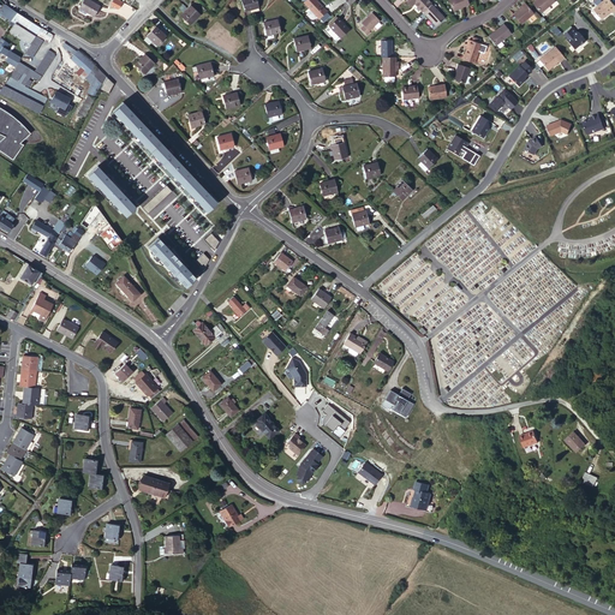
[(100,5),(91,0),(83,0),(79,6),(94,15),(100,5)]
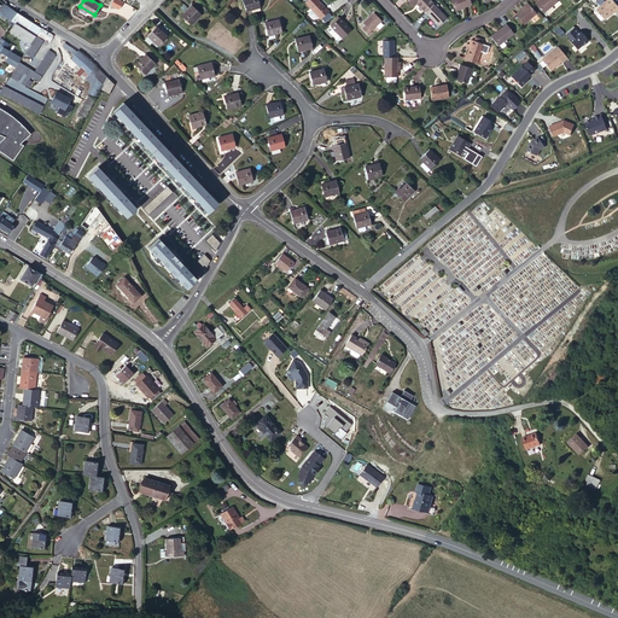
[(117,0),(114,0),(111,6),(121,10),(123,3),(117,0)]
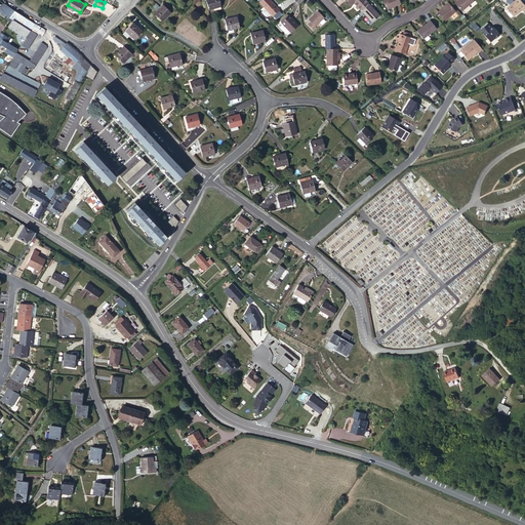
[(273,13),(279,7),(272,0),(259,0),(273,13)]
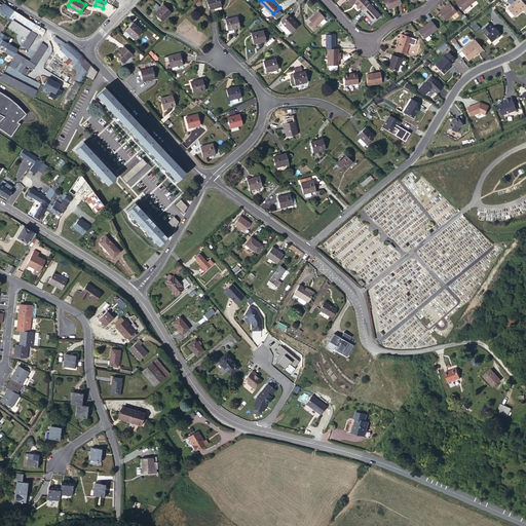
[(367,0),(349,0),(352,3),(354,1),(361,8),(369,1),(367,0)]
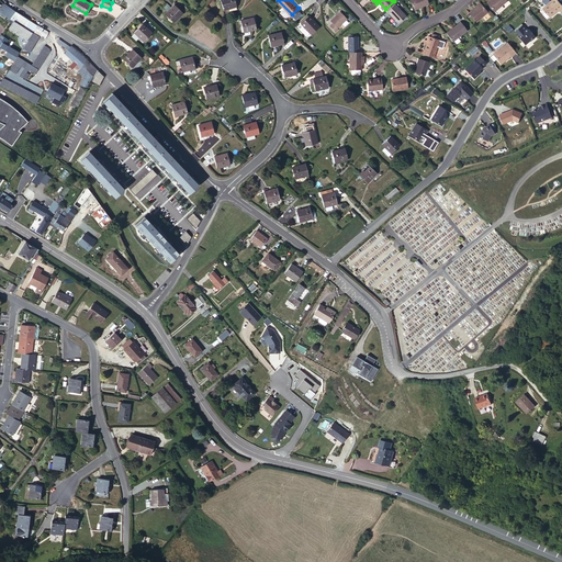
[(489,0),(486,2),(494,11),(507,0),(489,0)]
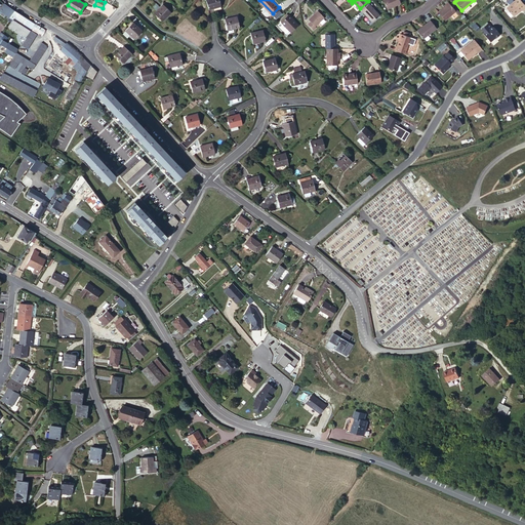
[(512,0),(507,5),(514,13),(519,8),(518,8),(521,6),(522,8),(524,5),(524,3),(521,0),(512,0)]
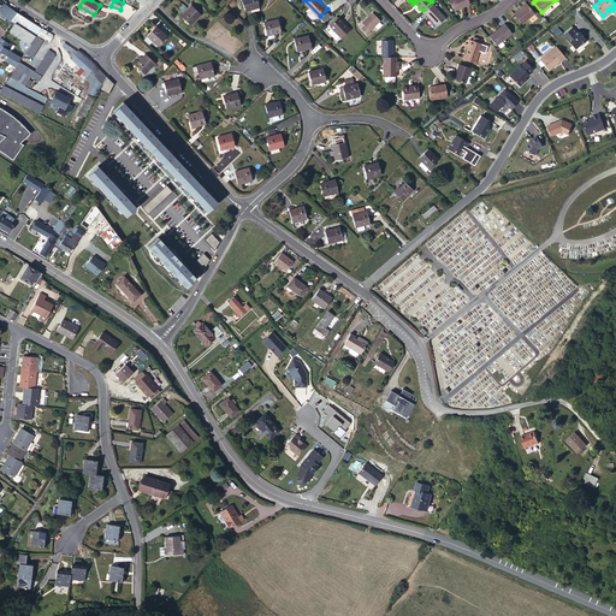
[(16,12),(5,3),(0,7),(0,11),(5,16),(10,19),(12,19),(16,12)]
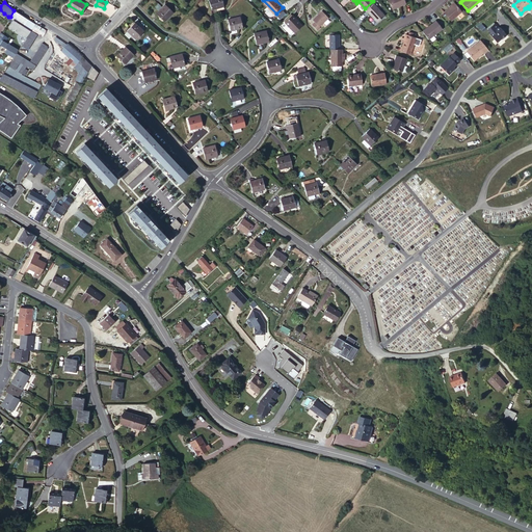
[(175,11),(166,2),(158,11),(166,20),(175,11)]
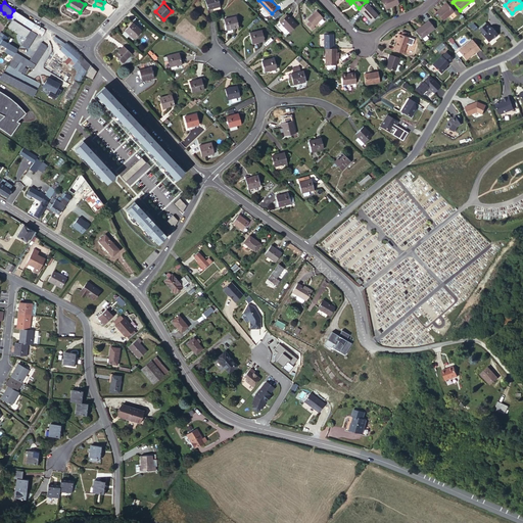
[(378,13),(368,3),(361,9),(370,20),(378,13)]
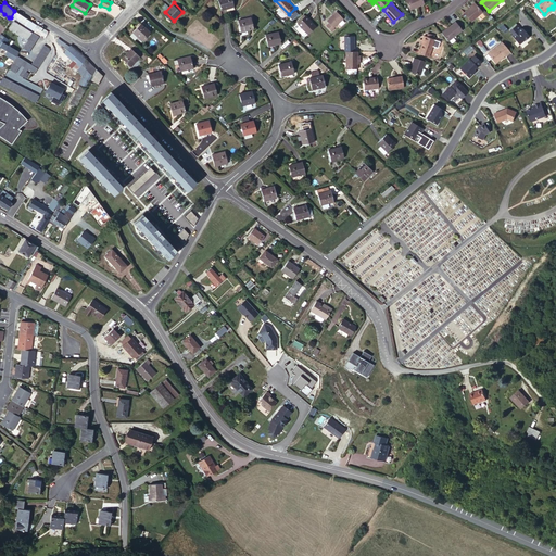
[(483,11),(476,3),(465,12),(471,21),(483,11)]
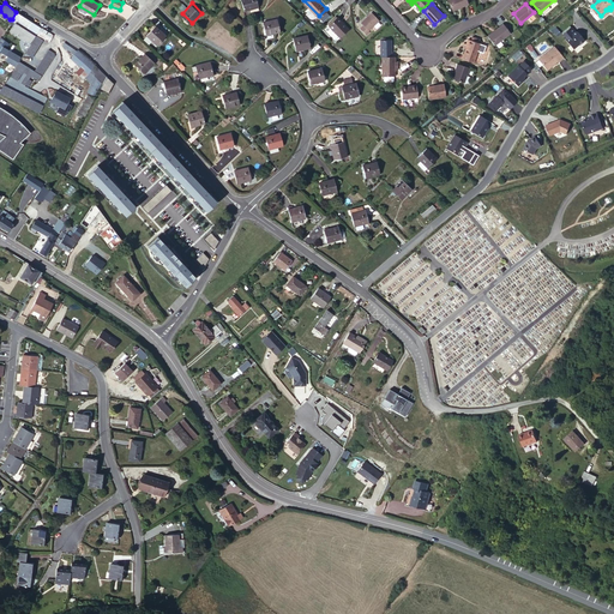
[(379,18),(372,10),(361,20),(362,23),(360,25),(366,32),(369,29),(368,28),(379,18)]
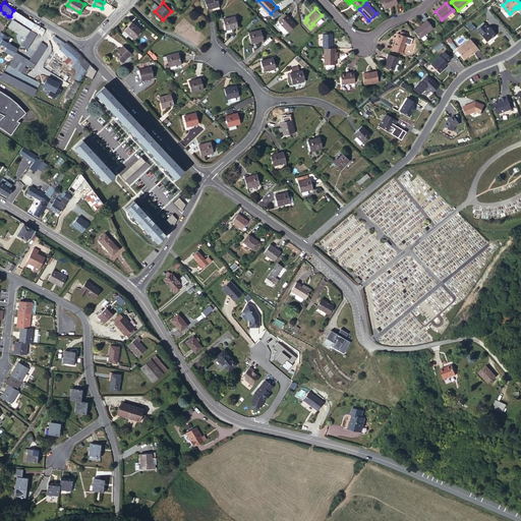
[(26,17),(13,10),(10,16),(12,18),(19,22),(20,21),(23,22),(26,17)]
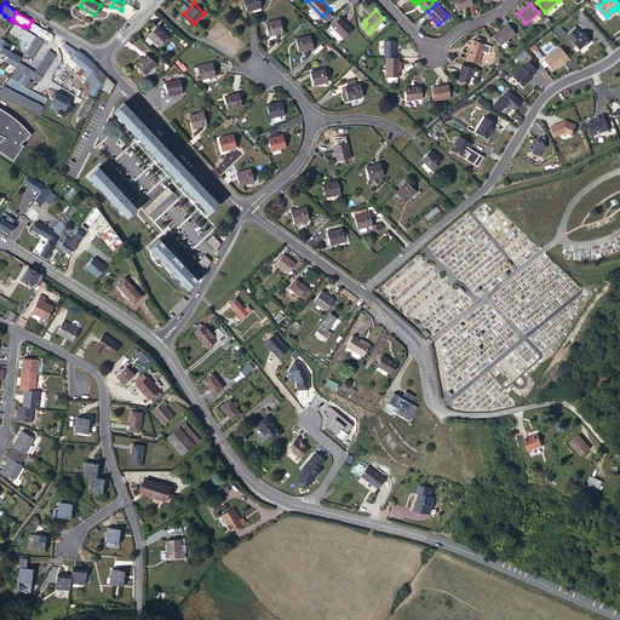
[(340,16),(333,23),(332,24),(343,35),(352,27),(340,16)]
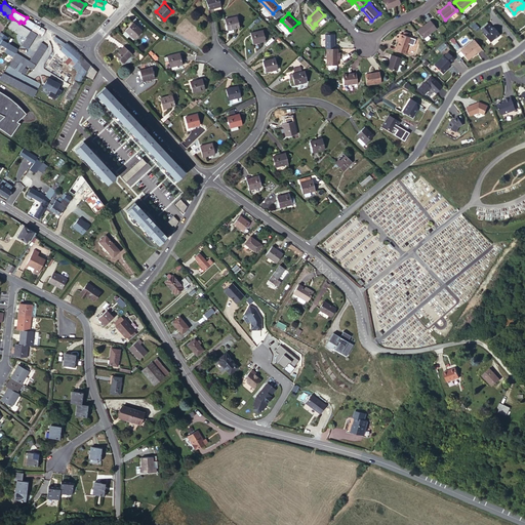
[(240,25),(238,14),(226,17),(228,28),(240,25)]
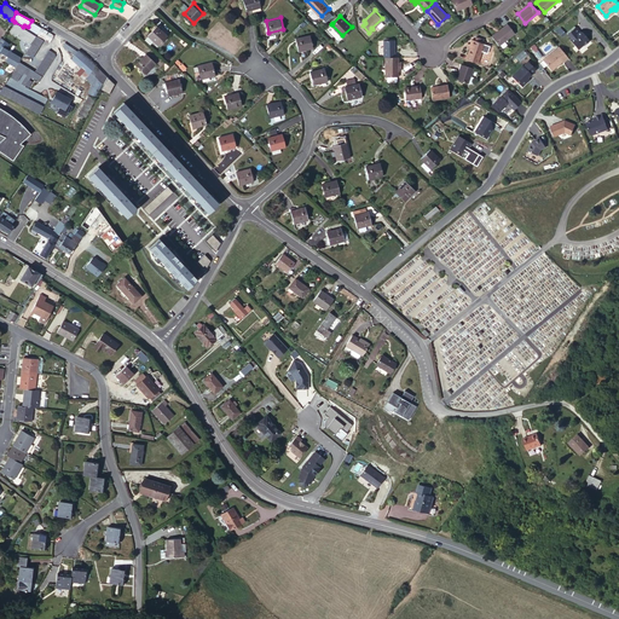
[(23,27),(35,33),(39,25),(35,23),(32,21),(28,27),(24,25),(23,27)]
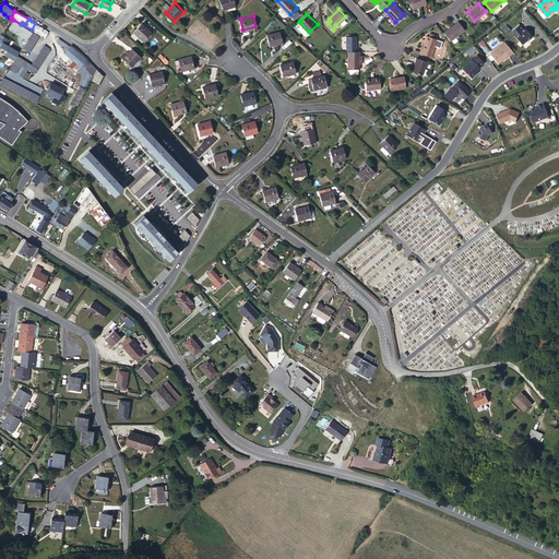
[(28,37),(32,30),(21,24),(13,20),(12,22),(10,26),(28,37)]
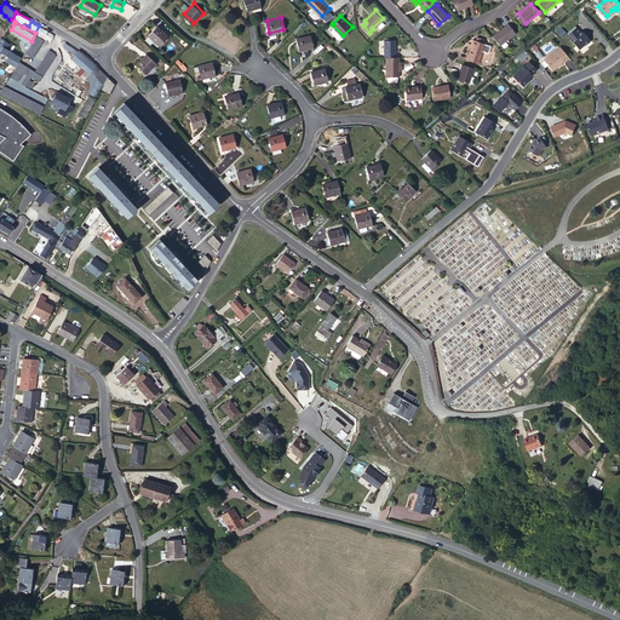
[(168,34),(158,23),(149,33),(160,44),(168,34)]
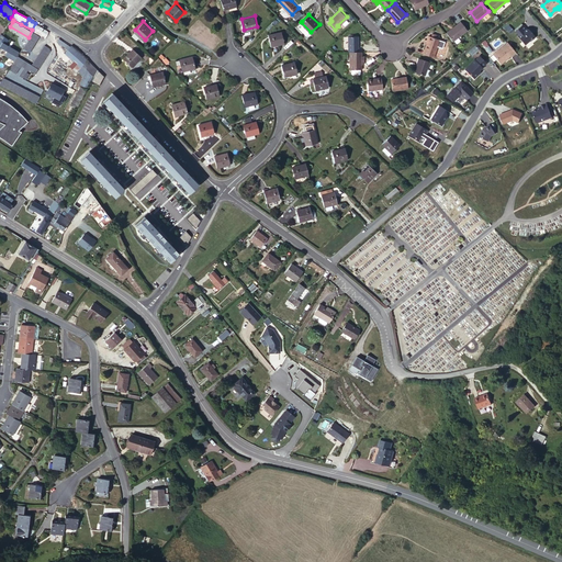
[(460,21),(446,32),(452,42),(468,30),(460,21)]
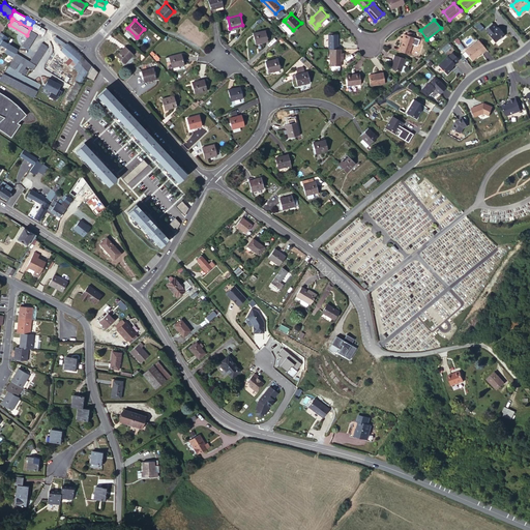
[(499,36),(503,32),(497,25),(495,25),(492,21),(484,28),(488,31),(488,32),(494,39),(499,35),(499,36)]
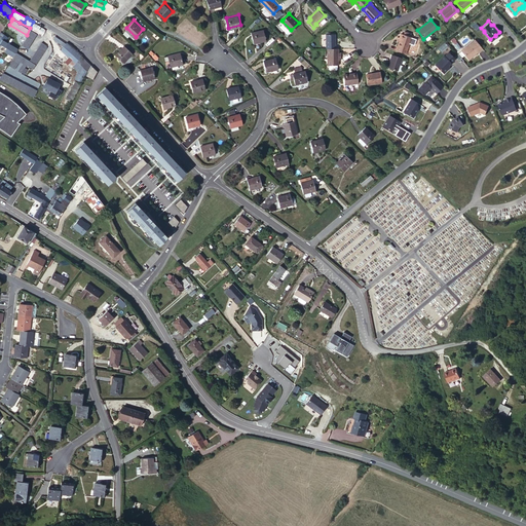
[(42,35),(45,29),(44,28),(39,25),(35,23),(32,29),(42,35)]
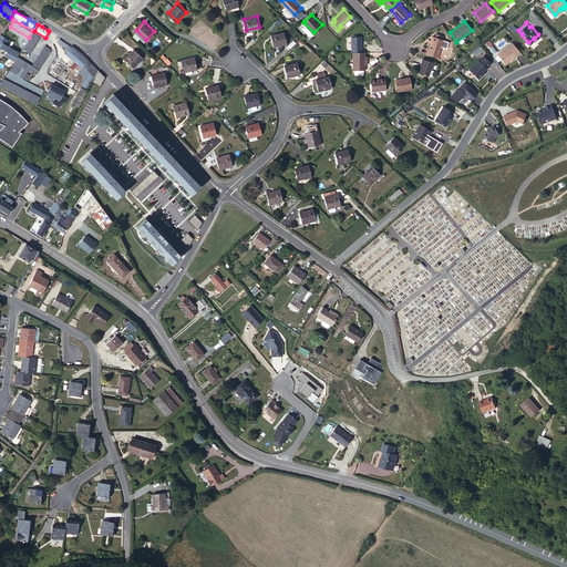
[(34,31),(23,48),(30,52),(34,44),(40,35),(34,31)]
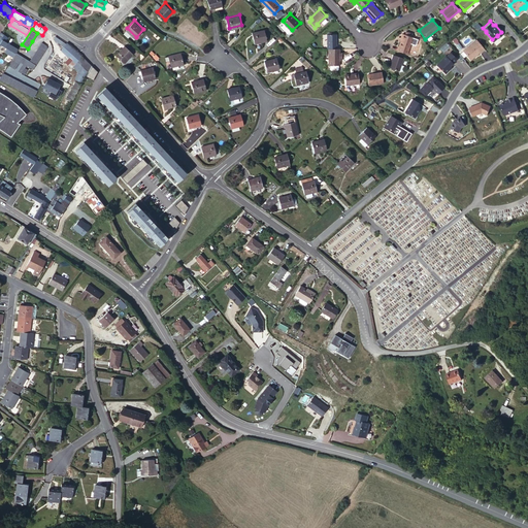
[(267,39),(264,29),(253,31),(255,42),(267,39)]
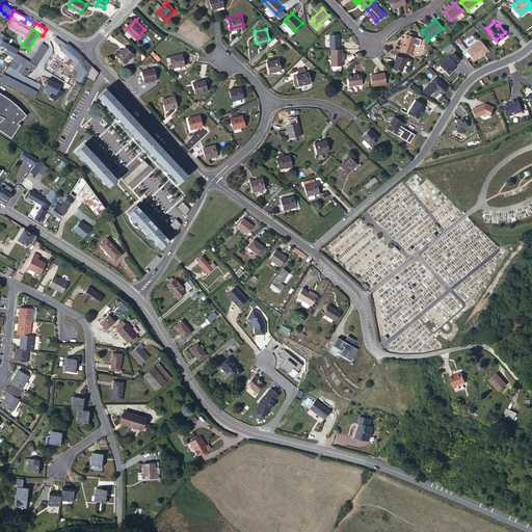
[(328,32),(329,48),(330,48),(339,48),(339,32),(328,32)]
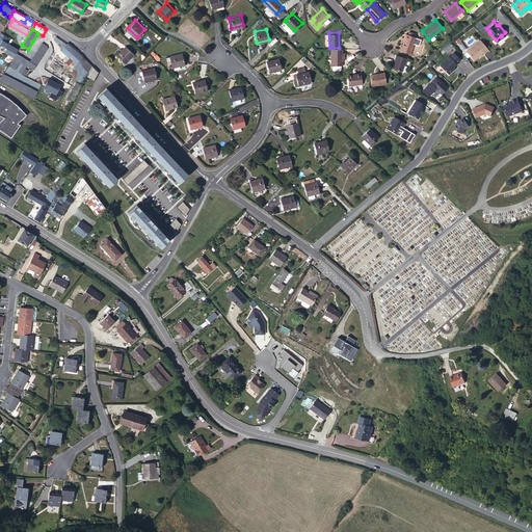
[(401,51),(410,54),(417,37),(415,36),(408,34),(405,33),(404,38),(405,38),(404,41),(401,51)]
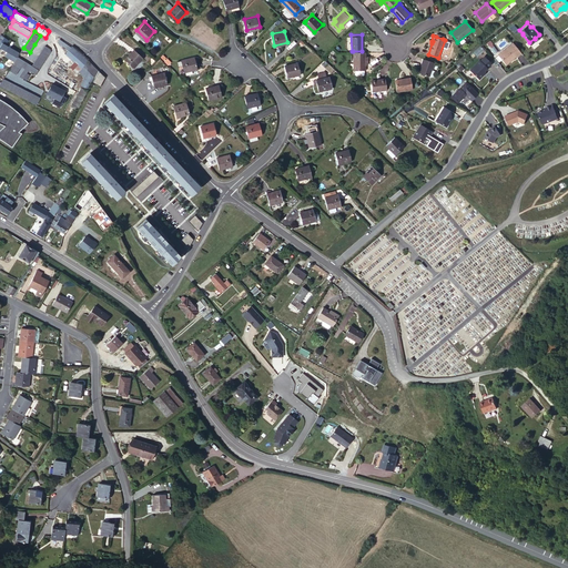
[(69,50),(71,47),(60,38),(58,41),(69,50)]
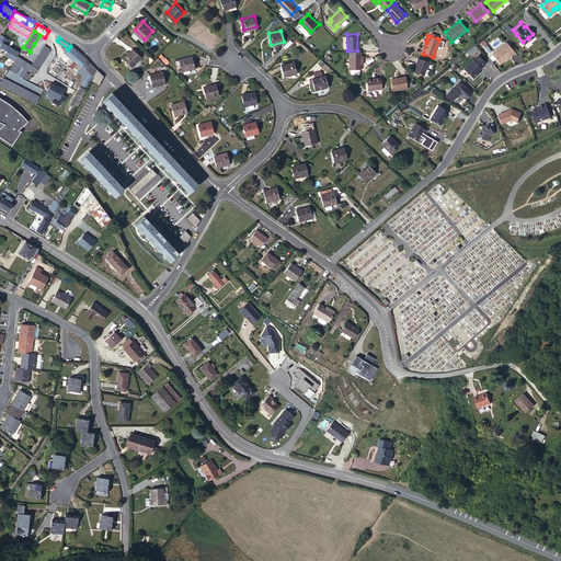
[(0,44),(16,54),(19,50),(9,45),(7,44),(4,43),(1,41),(0,43),(0,44)]
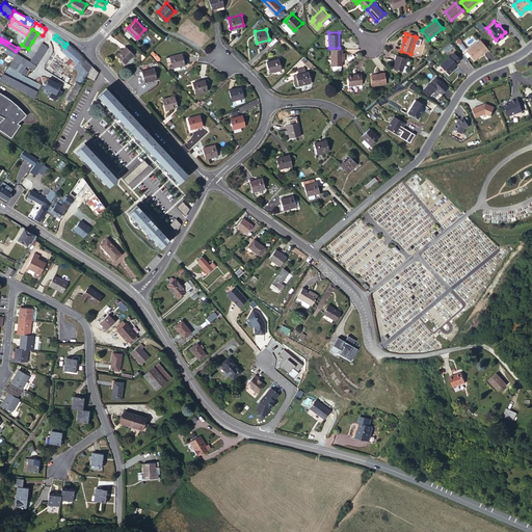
[(466,50),(474,59),(483,51),(487,48),(479,38),(466,50)]
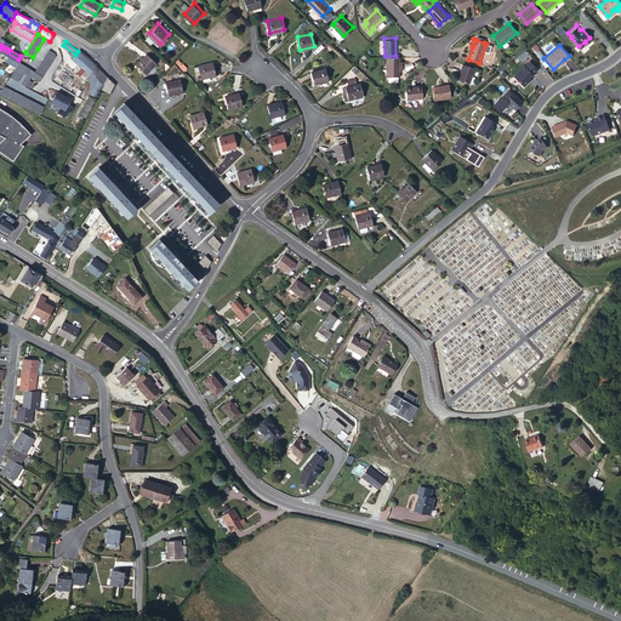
[(41,75),(56,52),(49,47),(34,70),(41,75)]
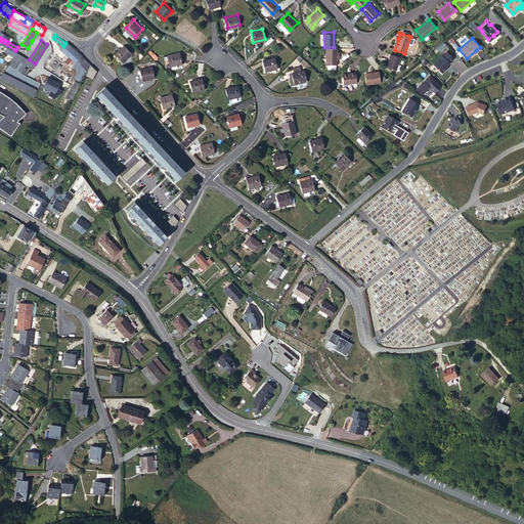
[(77,60),(81,56),(67,43),(66,43),(63,46),(60,49),(68,56),(71,59),(75,62),(77,60)]
